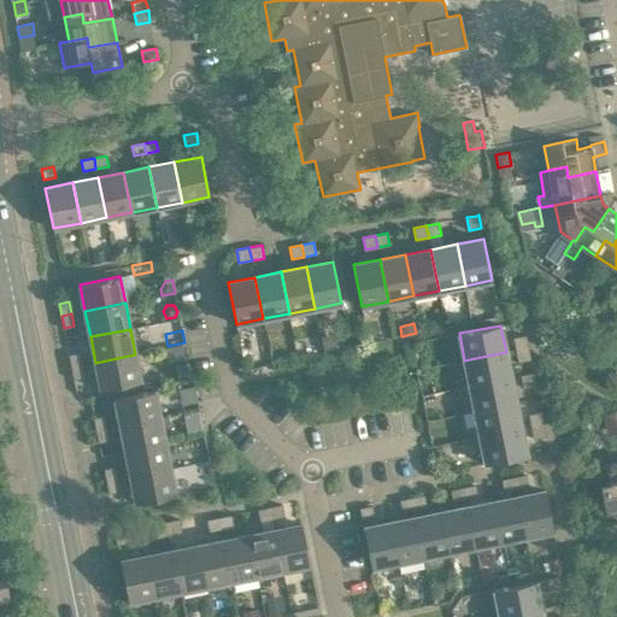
[(526,335),(513,338),(516,350),(528,347),(526,335)]
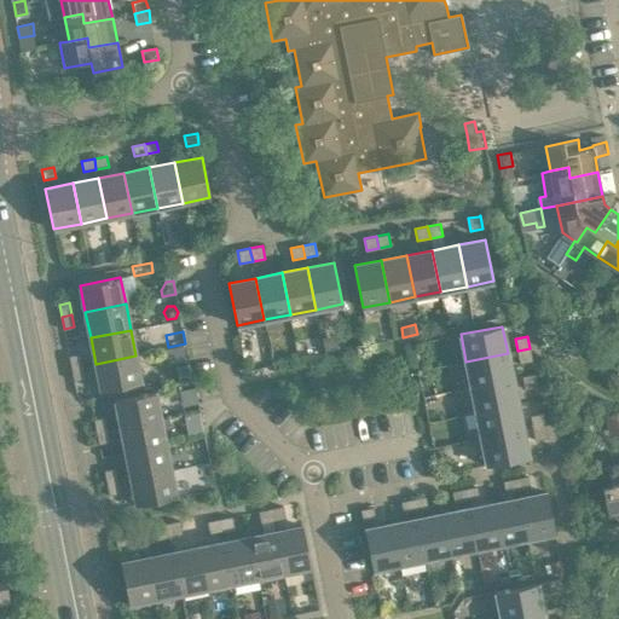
[(520,363),(532,360),(530,348),(518,351),(520,363)]
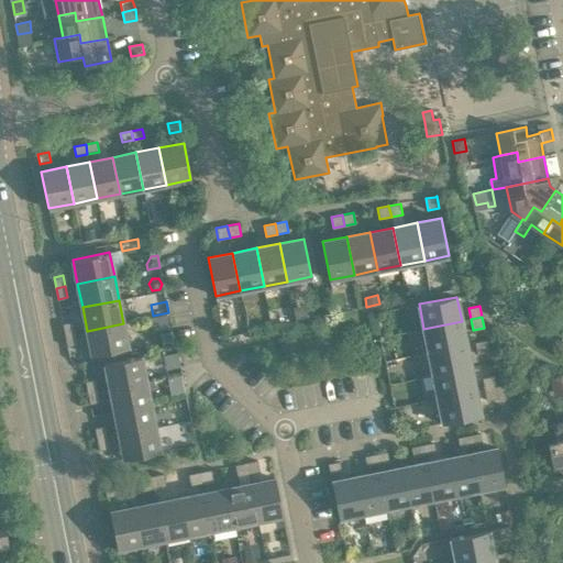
[(462,321),(423,329),(429,352),(466,344),(462,321)]
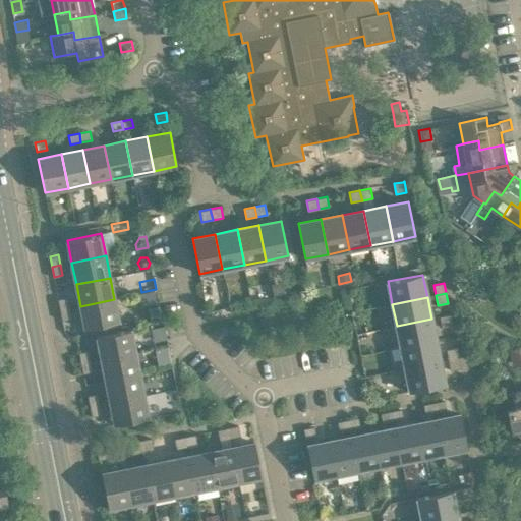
[(67,298),(58,299),(60,309),(69,308),(67,298)]
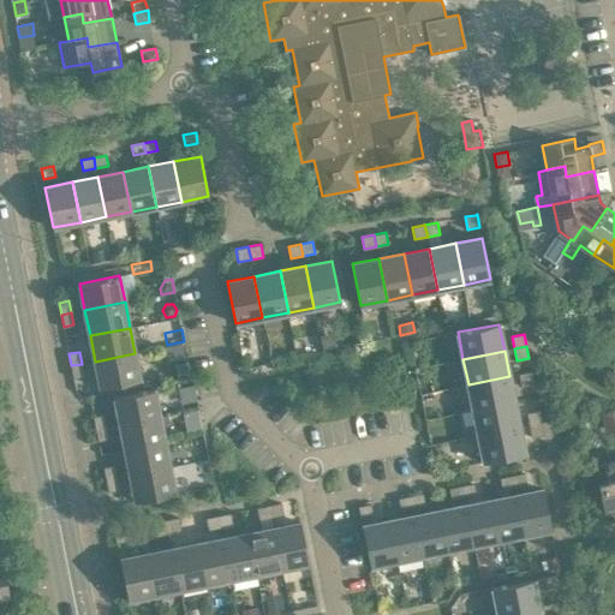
[(100,388),(141,380),(135,353),(95,362),(100,388)]
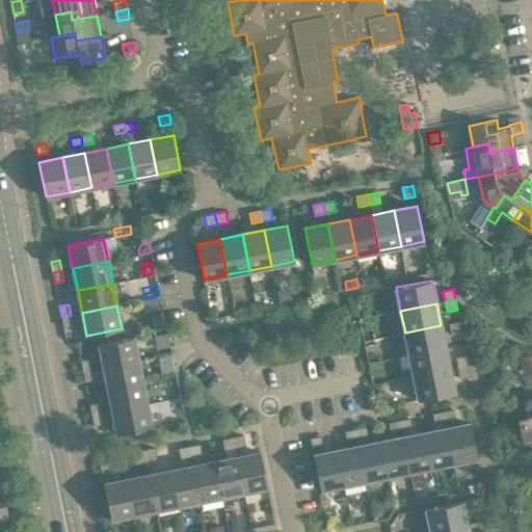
[(162,312),(152,314),(155,327),(165,325),(162,312)]
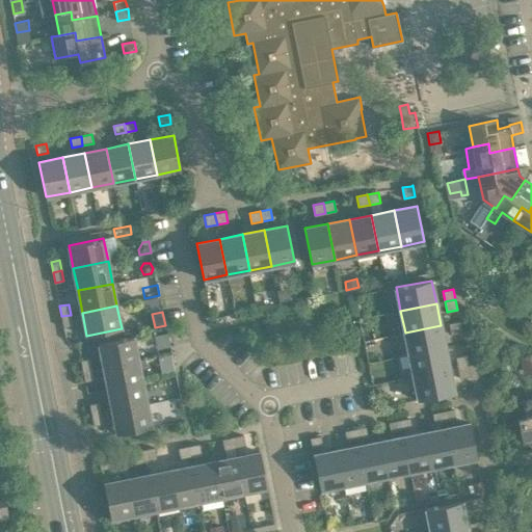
[(63,327),(73,325),(71,315),(61,316),(63,327)]
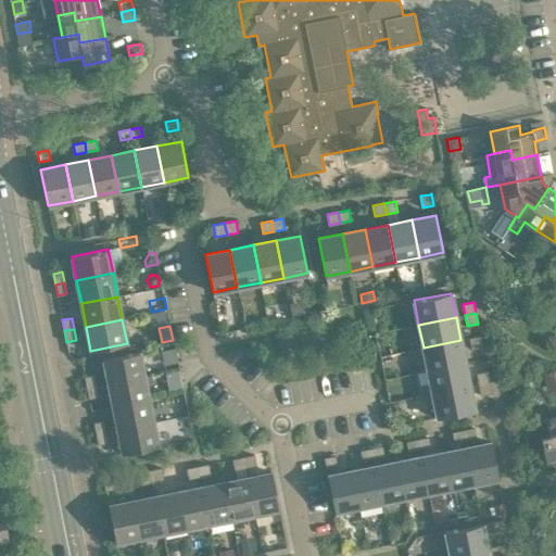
[(481,336),(469,338),(471,350),(483,348),(481,336)]
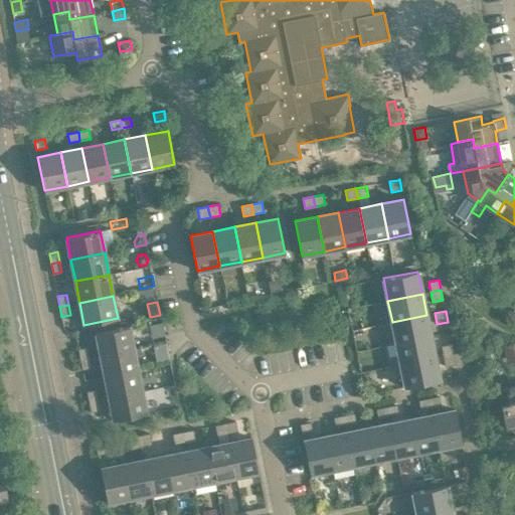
[(426,315),(392,322),(396,343),(431,336),(426,315)]
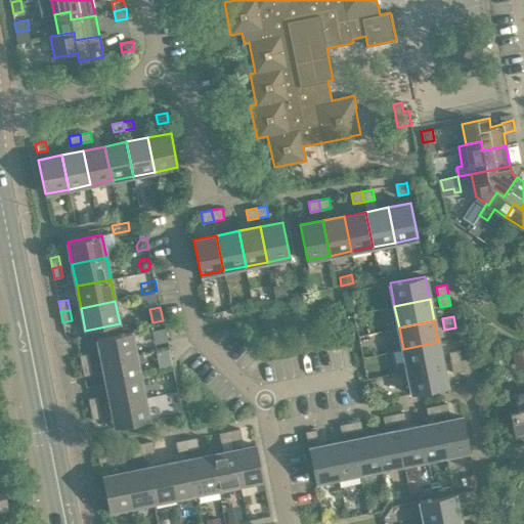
[(132,332),(97,338),(102,361),(136,354),(132,332)]
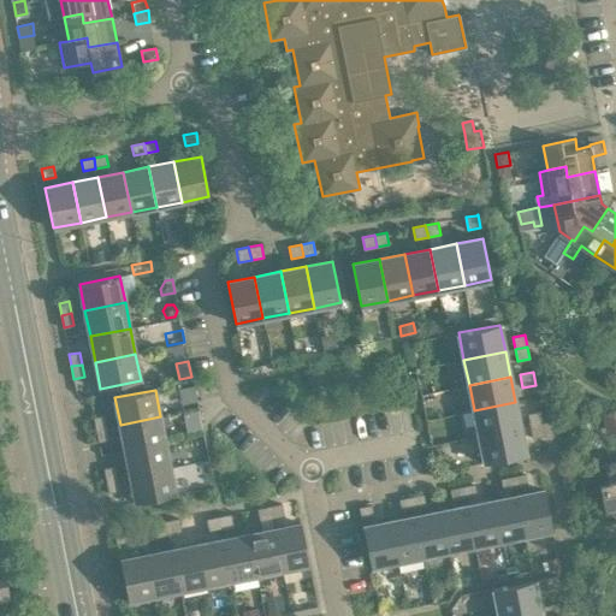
[(515,402),(474,410),(479,436),(521,427),(515,402)]
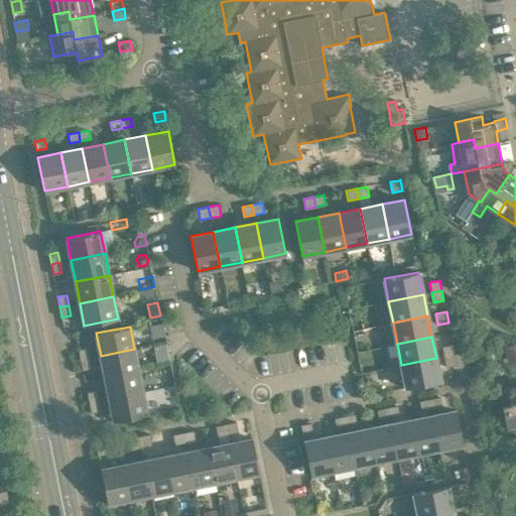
[(453,344),(442,347),(444,357),(455,355),(453,344)]
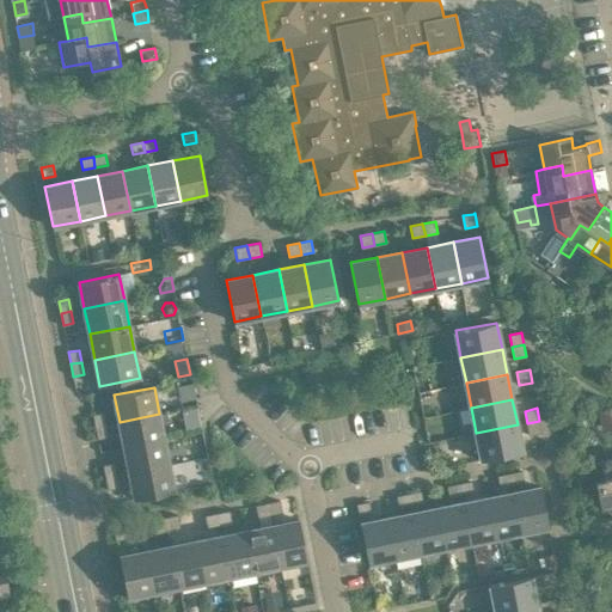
[(611,410),(599,414),(601,426),(611,423),(611,410)]
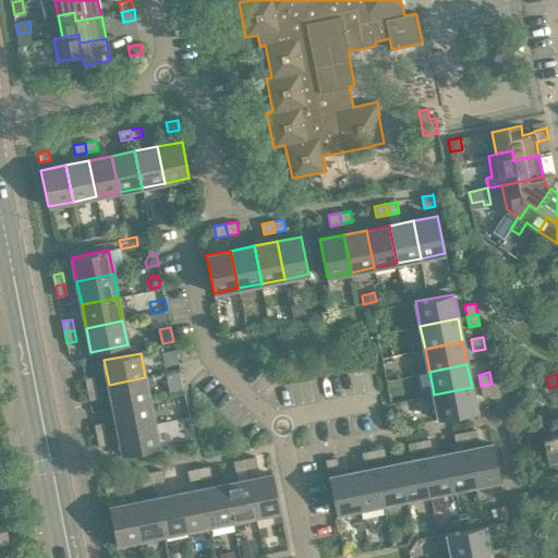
[(94,376),(85,377),(87,389),(96,387),(94,376)]
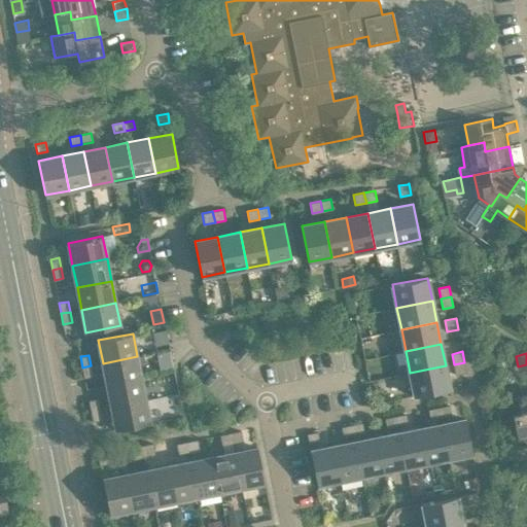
[(137,356),(103,363),(107,385),(141,378),(137,356)]
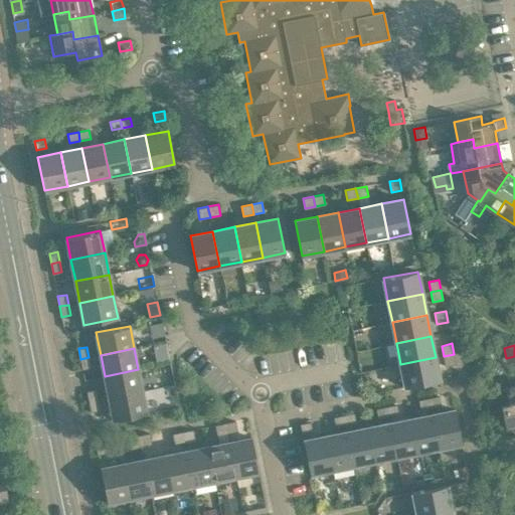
[(446,366),(456,364),(454,354),(444,356),(446,366)]
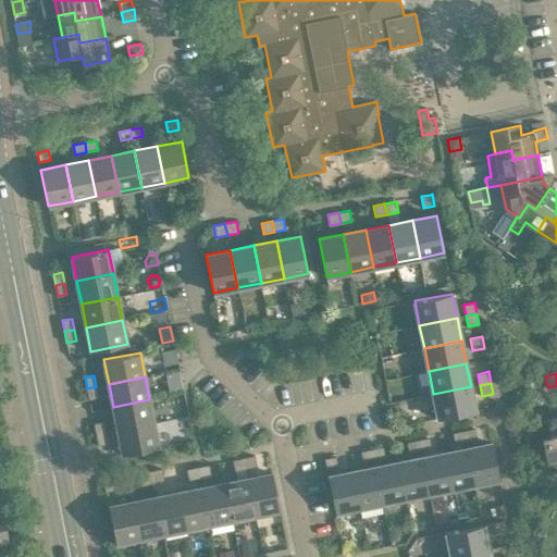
[(89,399),(99,397),(96,386),(87,388),(89,399)]
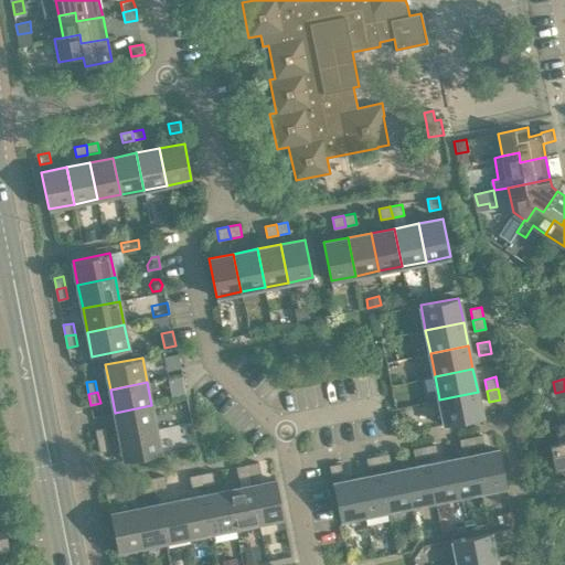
[(445,425),(482,417),(478,392),(439,400),(445,425)]
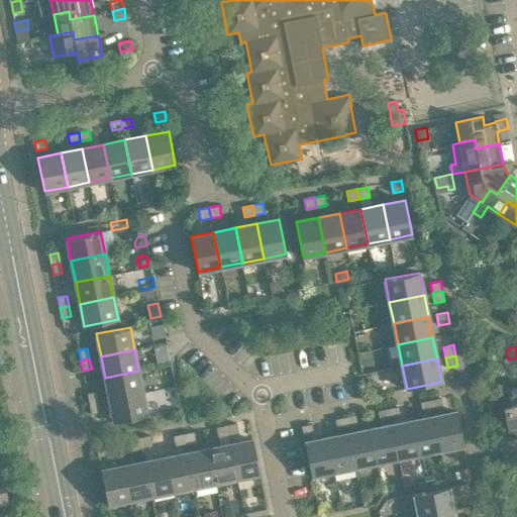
[(138,371),(105,378),(109,399),(143,392),(138,371)]
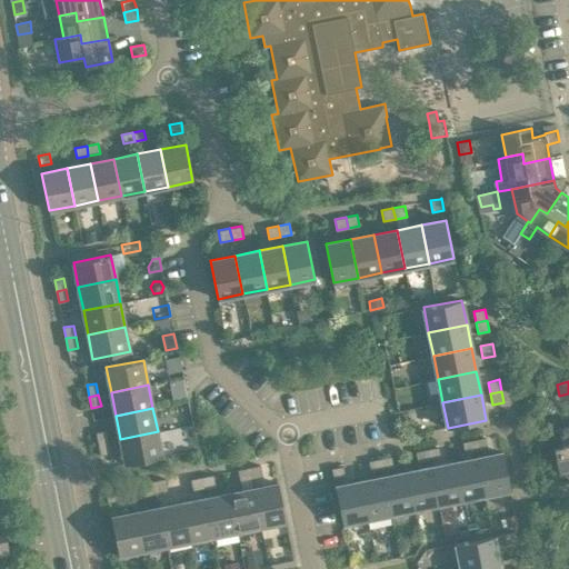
[(562,445),(553,447),(559,472),(568,470),(568,425),(559,428),(562,445)]
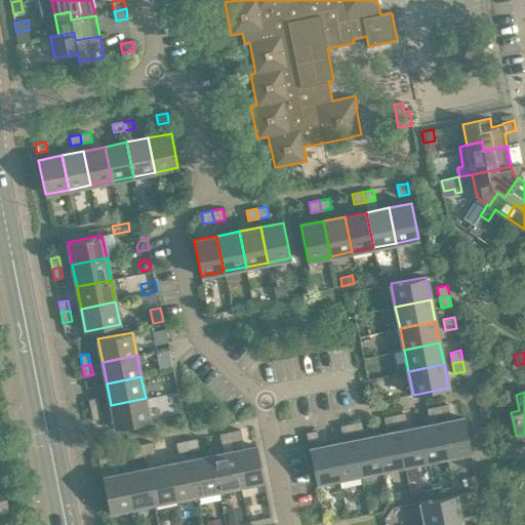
[(97,397),(88,399),(90,409),(99,407),(97,397)]
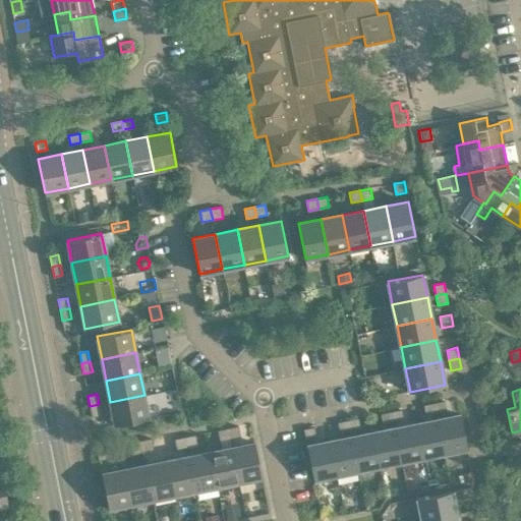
[(115,424),(149,418),(145,395),(110,402),(115,424)]
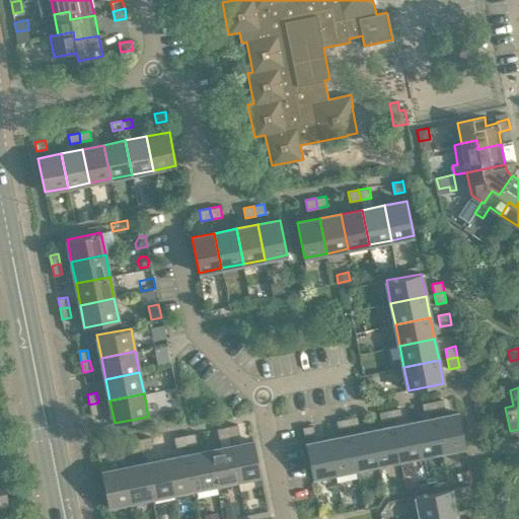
[(445,410),(443,399),(433,401),(435,412),(445,410)]
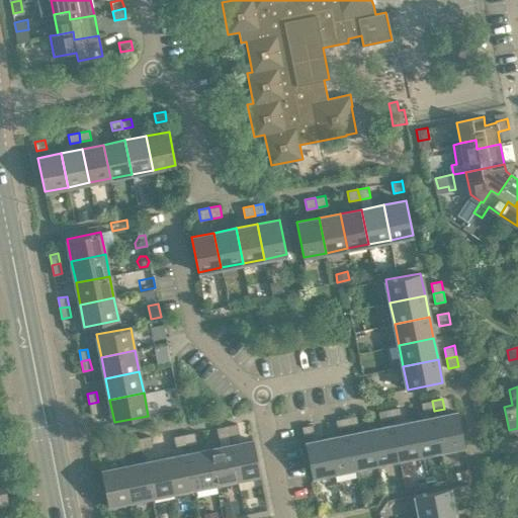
[(422,403),(424,413),(434,411),(432,401),(422,403)]
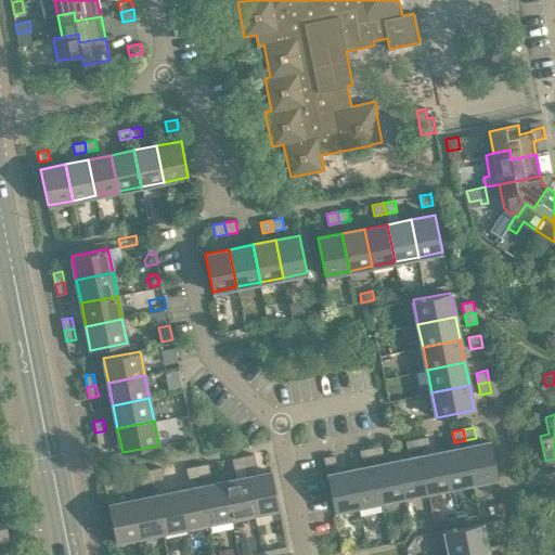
[(98,443),(107,441),(105,430),(95,433),(98,443)]
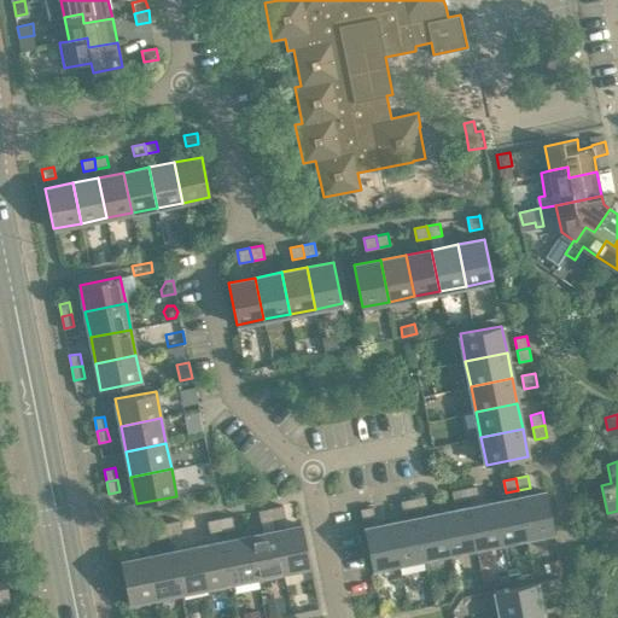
[(479,497),(476,485),(464,488),(466,501),(479,497)]
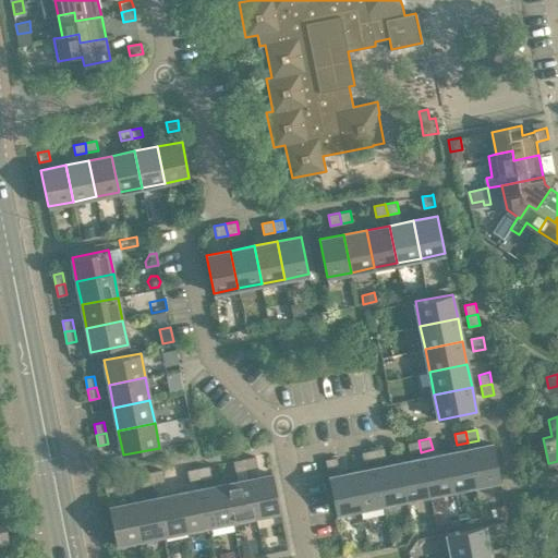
[(408,443),(410,455),(421,452),(419,440),(408,443)]
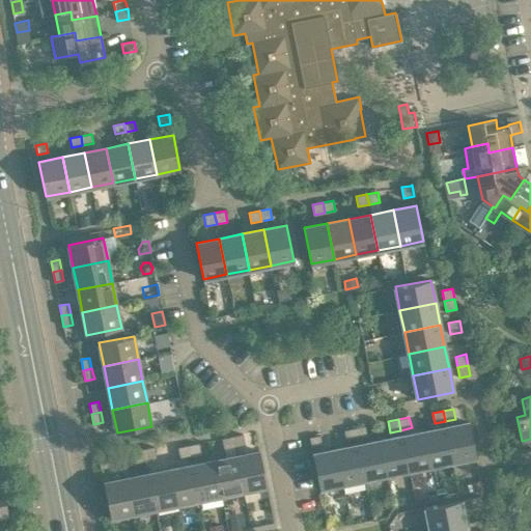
[(476,457),(469,422),(446,427),(452,462),(476,457)]
